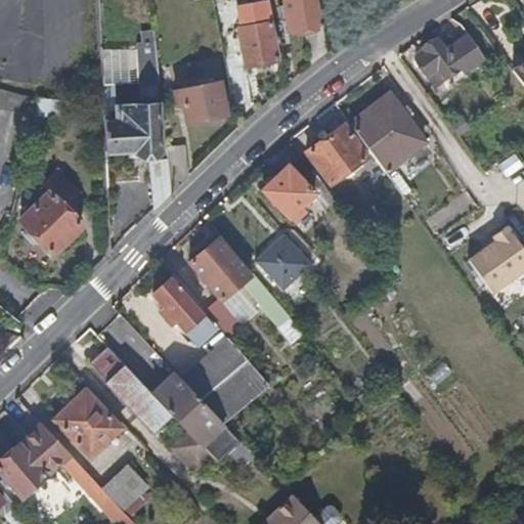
[(279,0),(286,31),(319,26),(315,0),(279,0)]
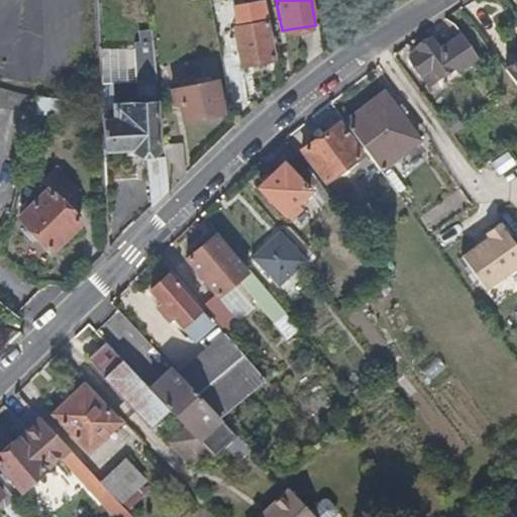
[(228,28),(235,65),(270,60),(262,22),(228,28)]
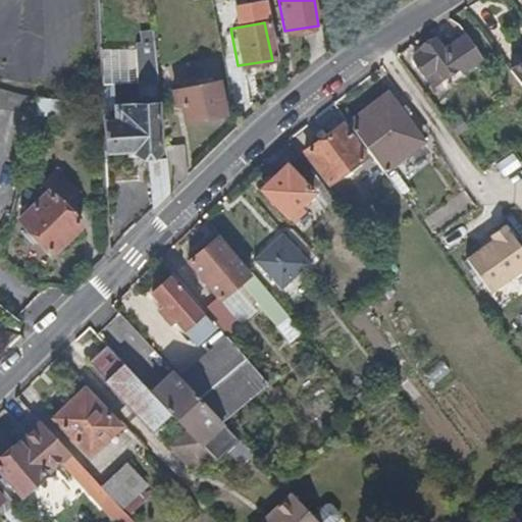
[(434,70),(444,84),(491,51),(476,29),(440,53),(431,41),(419,50),(421,54),(411,60),(424,79),(434,70)]
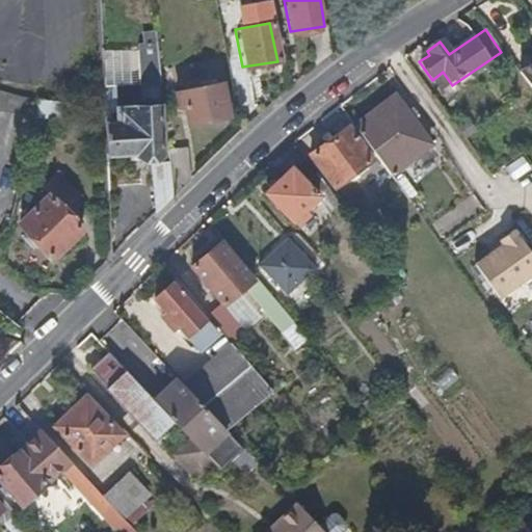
[(140,83),(157,82),(154,31),(138,31),(140,83)]
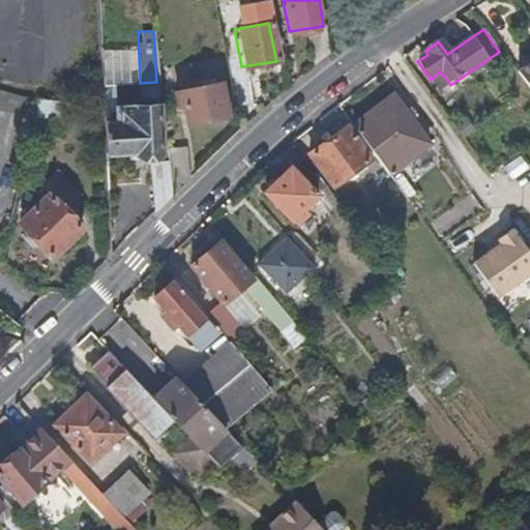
[(118,85),(118,49),(101,49),(101,85),(118,85)]
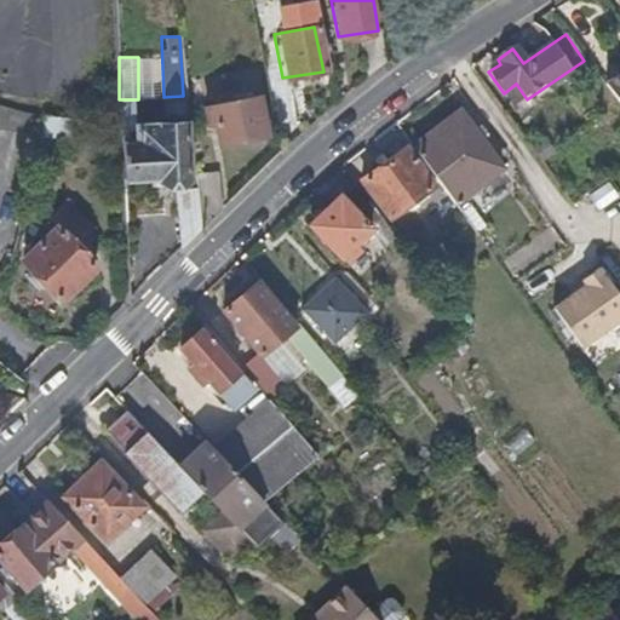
[(619,70),(604,81),(619,102),(619,70)]
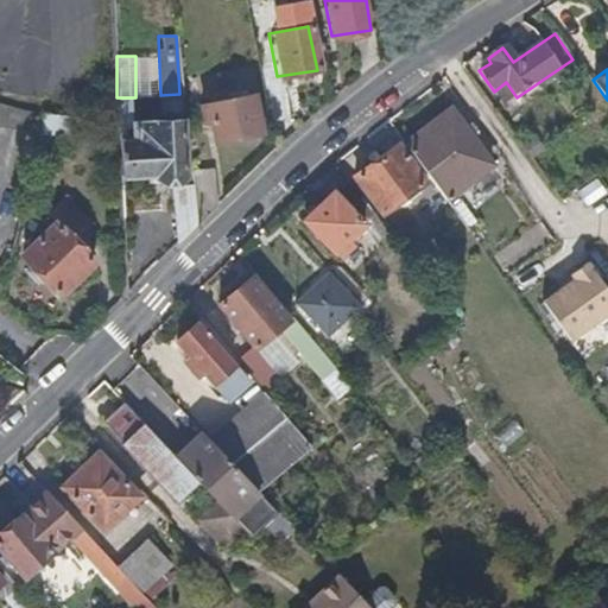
[(504,106),(517,97),(506,82),(494,92),(504,106)]
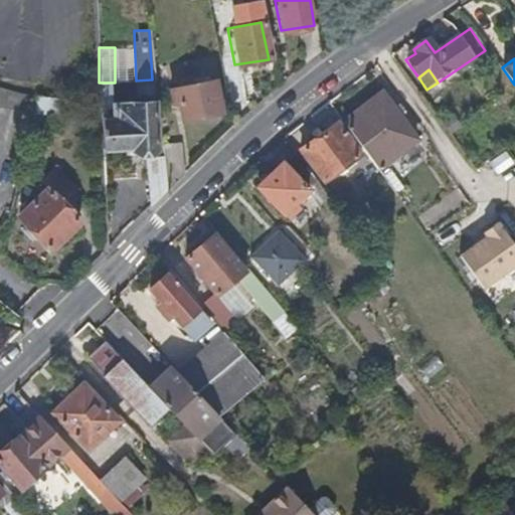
[(178,104),(181,121),(219,113),(212,79),(169,89),(171,105),(178,104)]
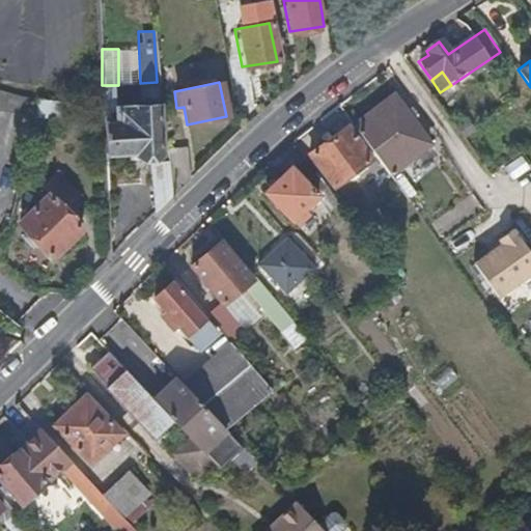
[(391,96),(352,126),(381,165),(385,170),(387,173),(426,144),(391,96)]
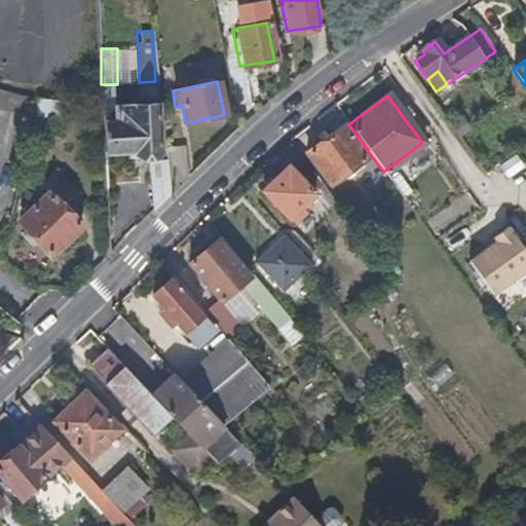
[(61,100),(37,99),(36,113),(59,115),(61,100)]
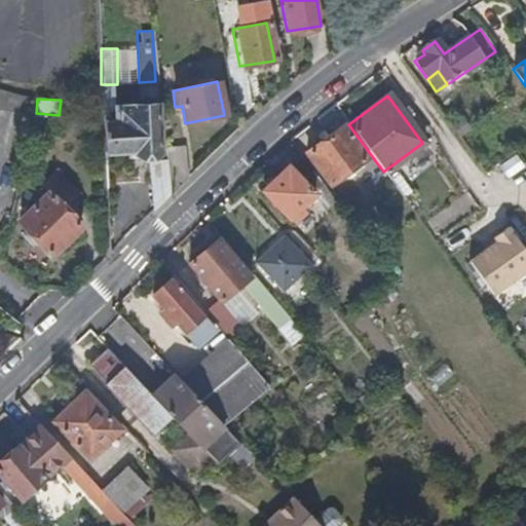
[(118,120),(106,121),(107,151),(136,149),(136,152),(163,149),(159,104),(117,107),(118,120)]
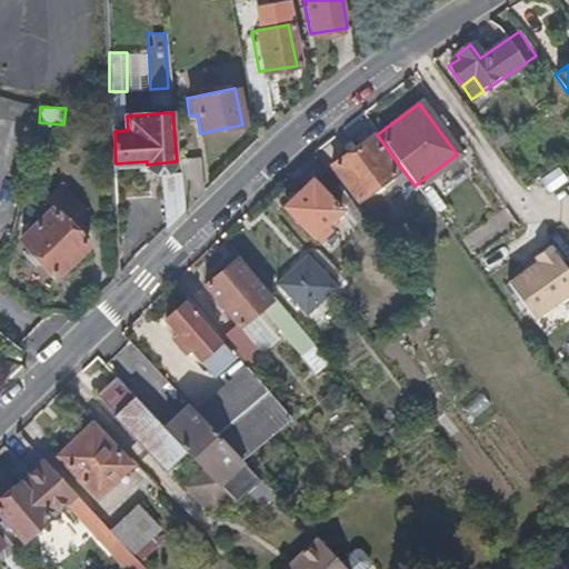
[(397,172),(371,138),(331,166),(356,199),(397,172)]
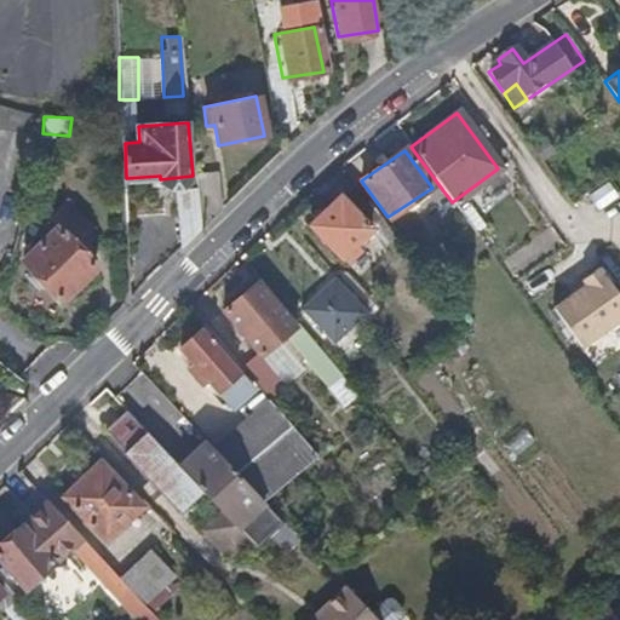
[(218,173),(197,174),(200,195),(204,227),(220,211),(218,173)]
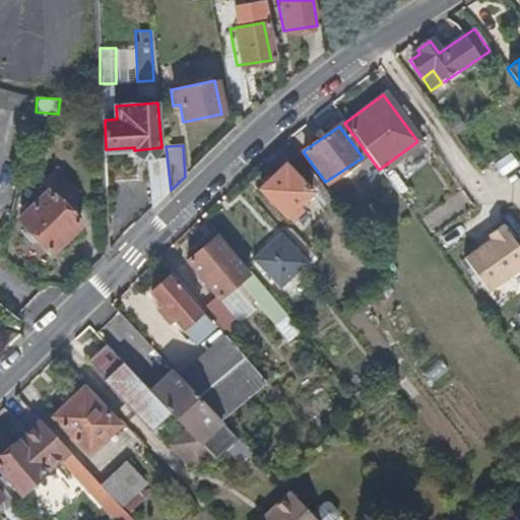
[(501,177),(518,167),(511,153),(494,163),(501,177)]
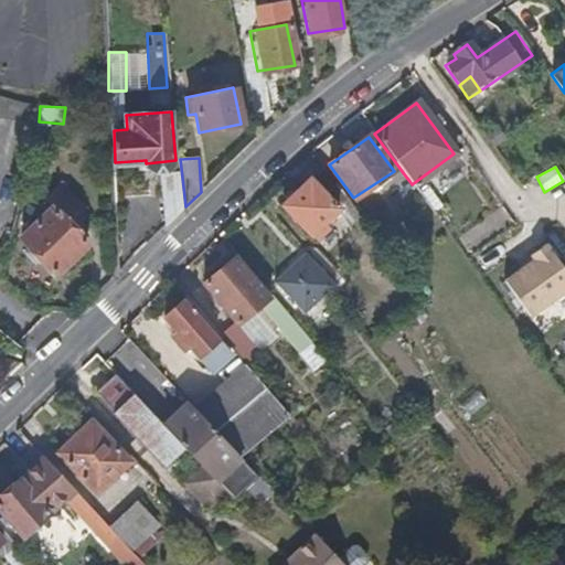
[(349,202),(324,168),(311,180),(308,179),(280,203),(313,241),(341,217),(337,211),(349,202)]
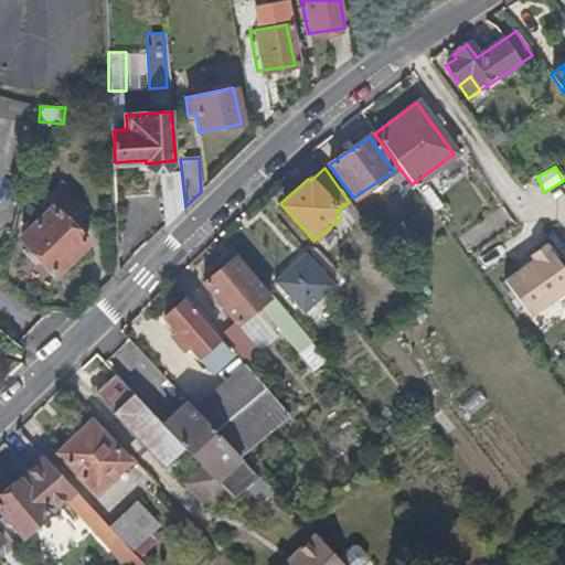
[(45,205),(48,206),(67,225),(84,209),(59,184),(42,201),(45,205)]
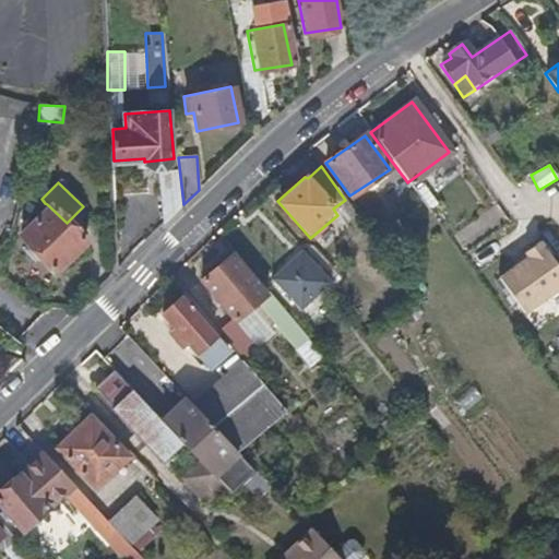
[(57,272),(85,241),(67,223),(47,204),(18,235),(57,272)]
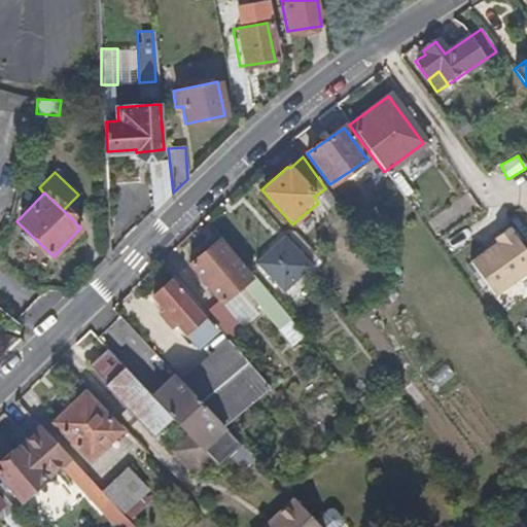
[(463,259),(491,297),(526,272),(526,251),(510,226),(463,259)]
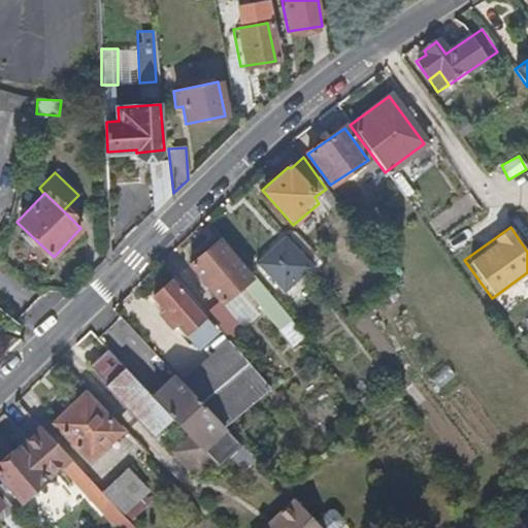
[(276,301),(250,269),(244,273),(218,242),(190,266),(221,301),(240,286),(288,341),(300,331),(276,301)]
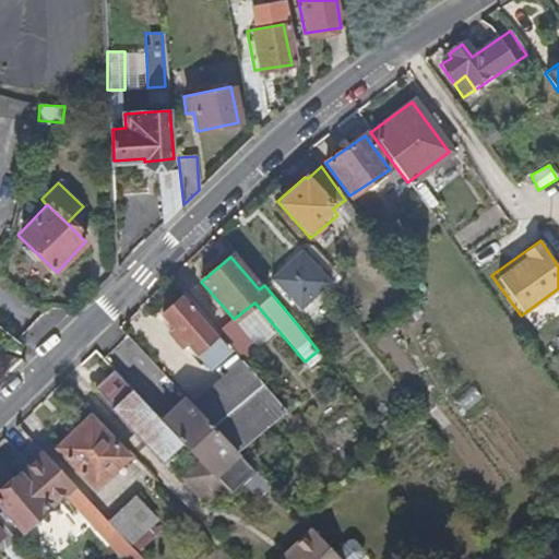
[(331,288),(305,257),(274,280),(301,312),(331,288)]
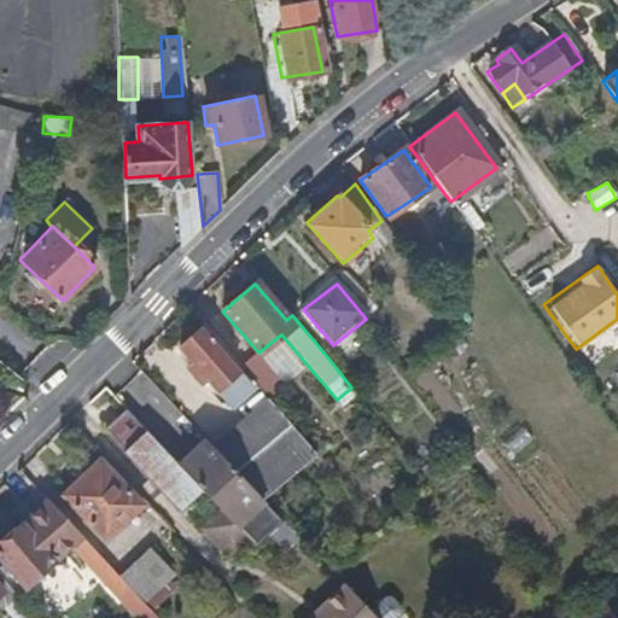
[(250,389),(197,330),(173,350),(188,366),(184,371),(197,385),(202,382),(227,408),(250,389)]
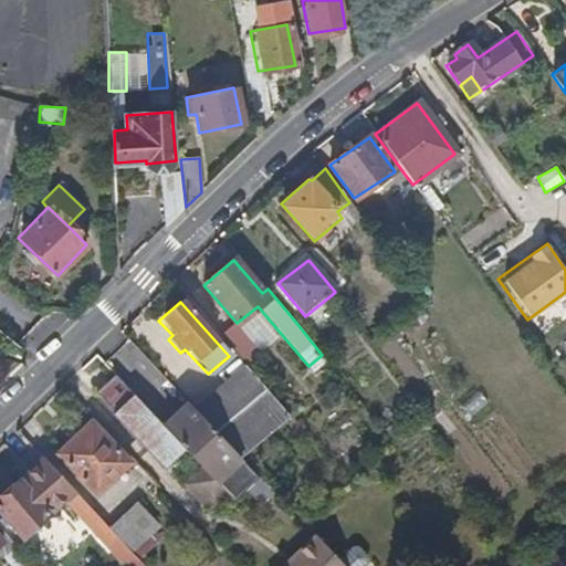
[(271,397),(244,366),(192,408),(200,417),(240,458),(289,417),(271,397)]
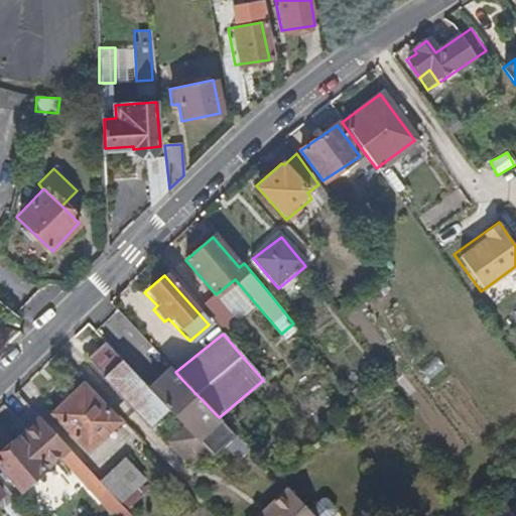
[(149,389),(104,342),(87,358),(104,377),(106,375),(134,405),(133,408),(148,424),(166,408),(149,389)]
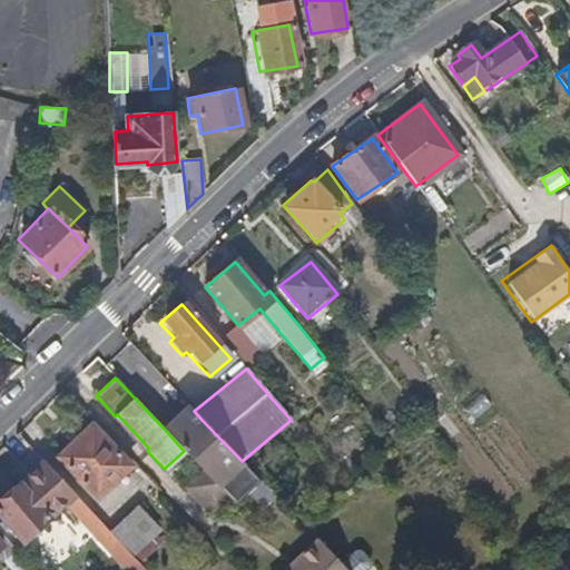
[(194,411),(189,406),(165,430),(184,451),(204,472),(216,483),(242,461),(202,420),(194,411)]
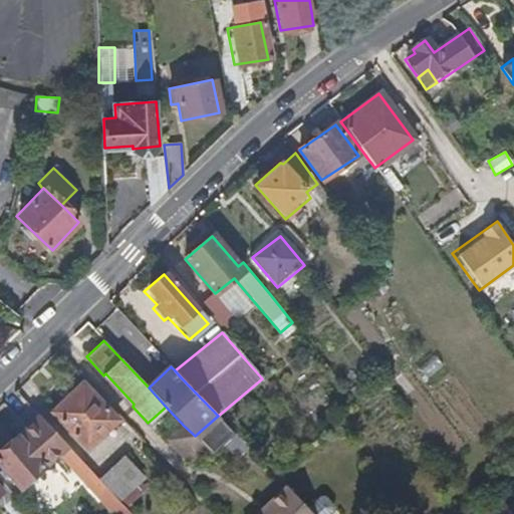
[(115,420),(82,383),(54,410),(88,446),(115,420)]
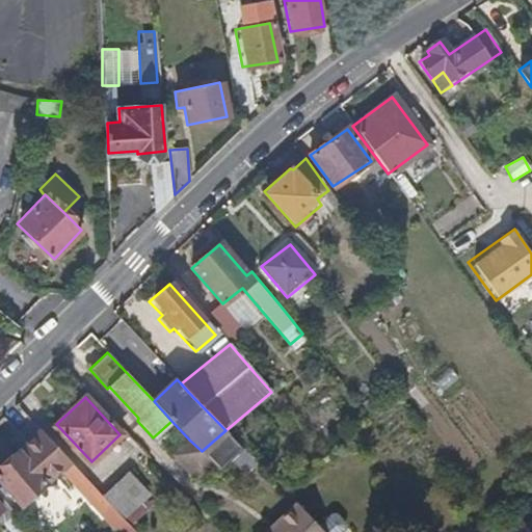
[(72,460),(43,428),(0,466),(0,482),(21,505),(72,460)]
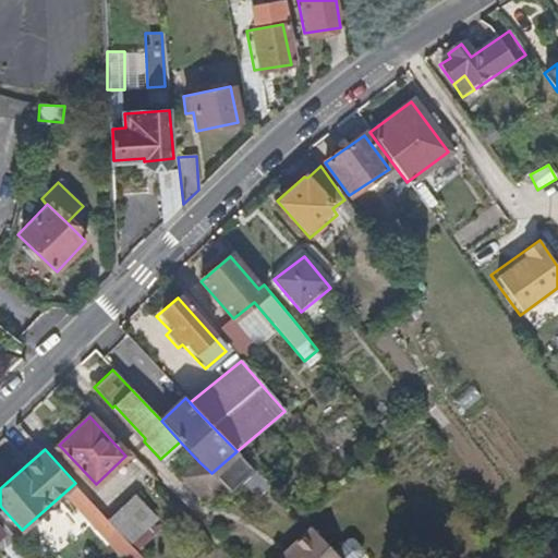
[(256,472),(237,451),(211,473),(222,485),(230,494),(256,472)]
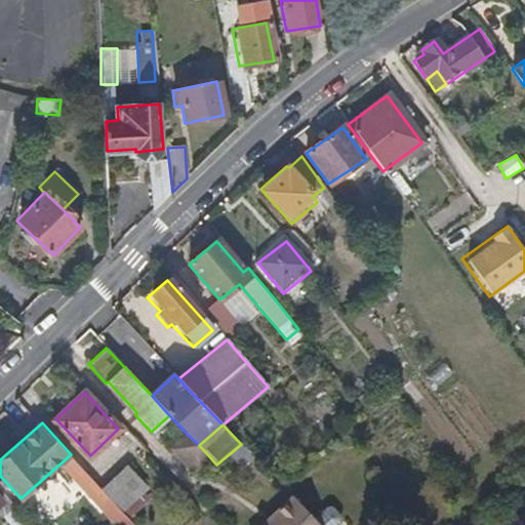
[(199,445),(188,435),(174,446),(195,468),(209,456),(199,445)]
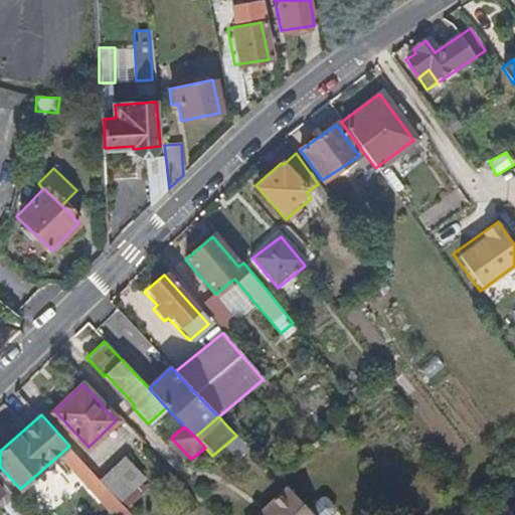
[(126,486),(107,464),(96,474),(103,482),(115,496),(126,486)]
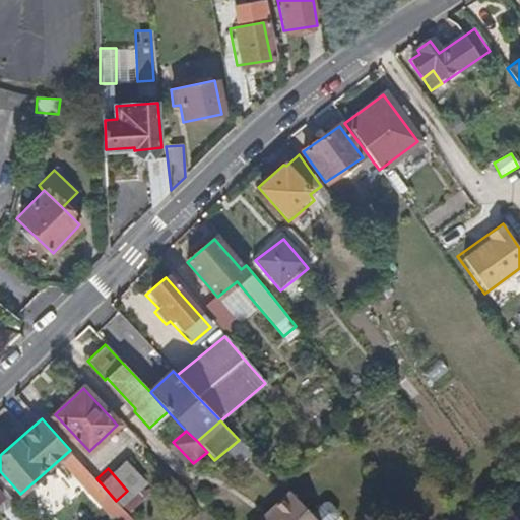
[(30,519),(0,483),(0,508),(10,519),(30,519)]
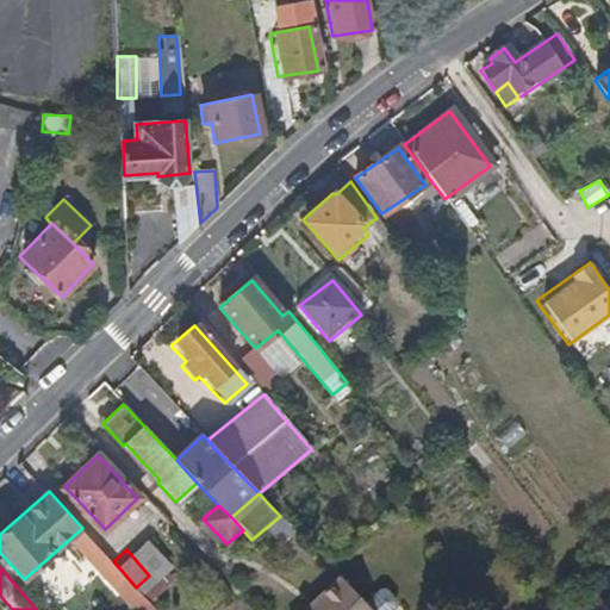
[(319,609),(369,609),(353,592),(341,580),(315,604),(319,609)]
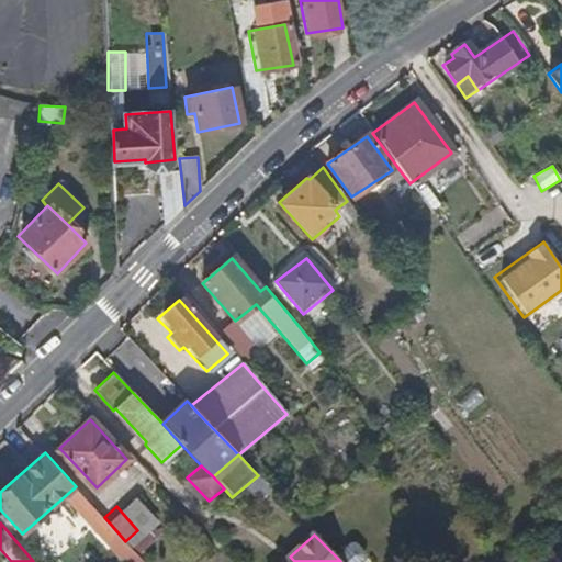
[(363,561),(358,541),(340,547),(345,561),(363,561)]
